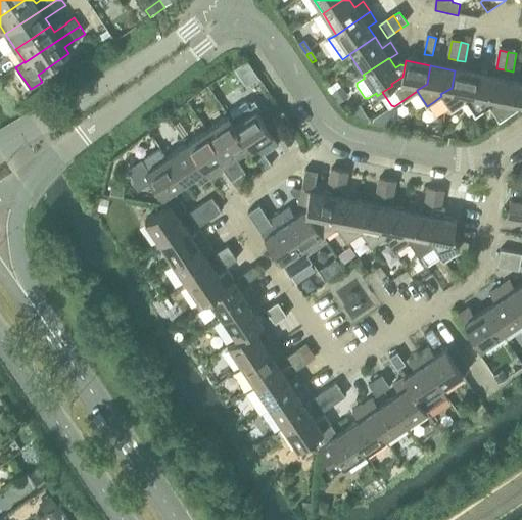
[(479,75),(455,71),(452,88),(440,94),(441,96),(433,102),(440,112),(444,113),(445,114),(466,101),(465,99),(476,92),(479,75)]
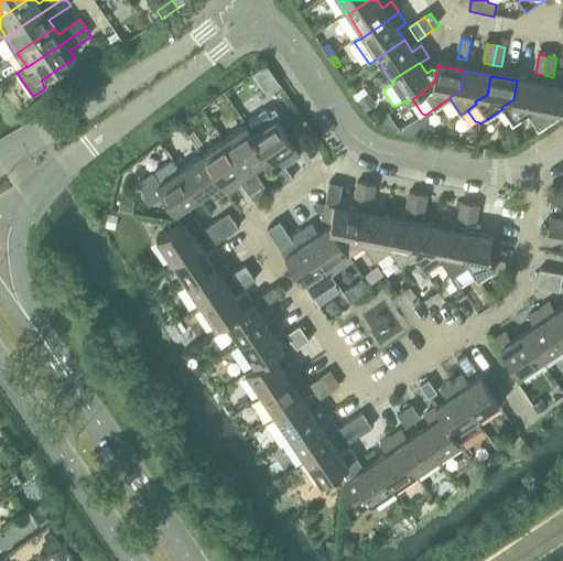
[(512,125),(528,114),(528,112),(538,106),(542,86),(517,81),(513,99),(501,107),(502,109),(512,125)]
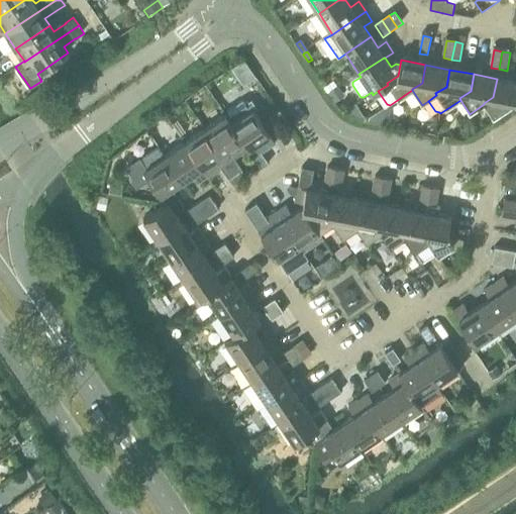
[(515,82),(497,79),(493,97),(484,103),(484,104),(494,118),(515,103),(515,82)]
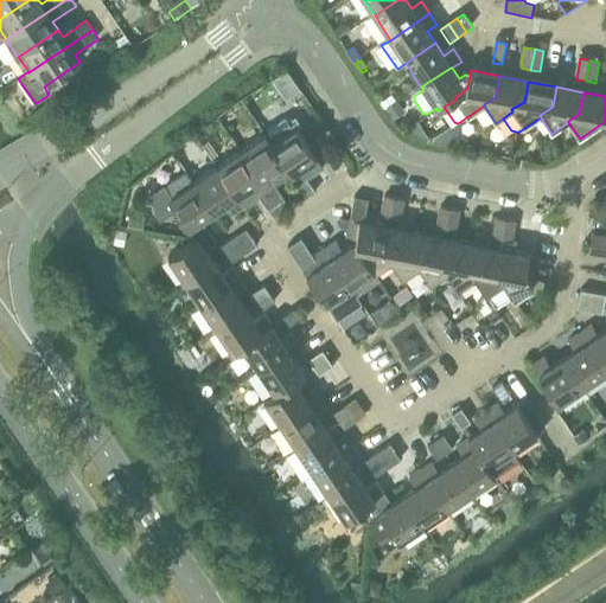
[(397,103),(386,110),(390,117),(394,121),(404,114),(397,103)]
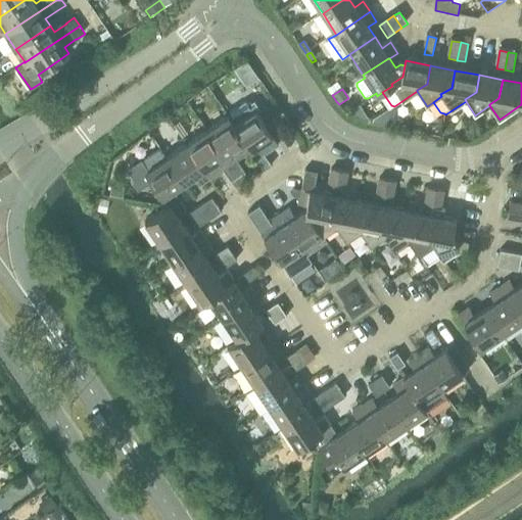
[(232,116),(230,117),(235,126),(252,151),(263,144),(268,152),(279,145),(277,138),(275,131),(264,114),(261,110),(254,101),(248,105),(246,102),(230,113),(232,116)]
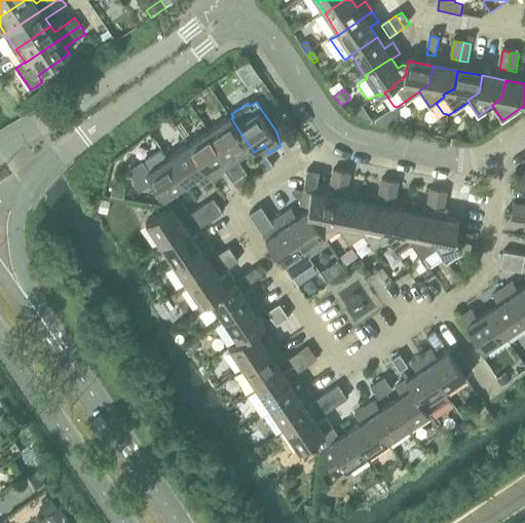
[(363,108),(354,114),(369,123),(373,124),(363,108)]
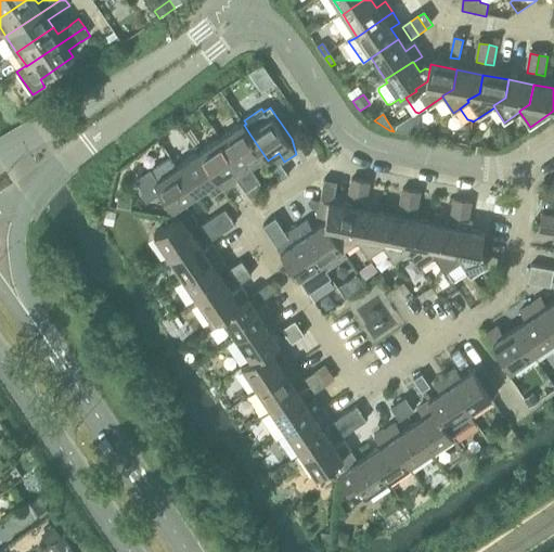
[(221,139),(257,192),(265,188),(253,170),(268,161),(249,133),(244,125),(243,124),(221,139)]
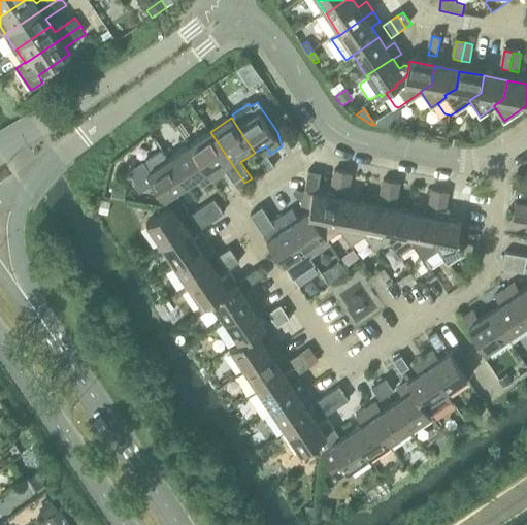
[(190,145),(213,182),(227,172),(238,188),(244,183),(210,132),(190,145)]
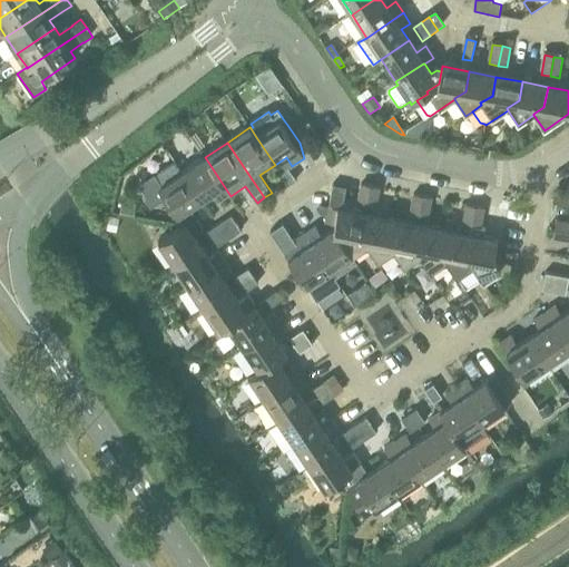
[(231,196),(205,157),(183,173),(202,201),(213,194),(219,204),(231,196)]
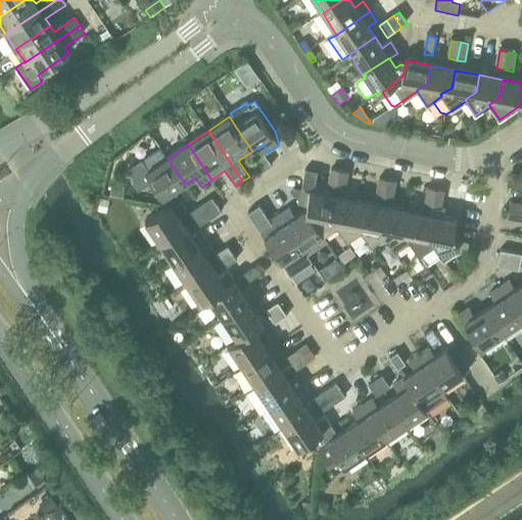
[(152,182),(169,206),(172,204),(173,205),(180,201),(174,192),(185,184),(168,158),(160,148),(131,168),(130,175),(134,181),(134,185),(138,192),(152,182)]
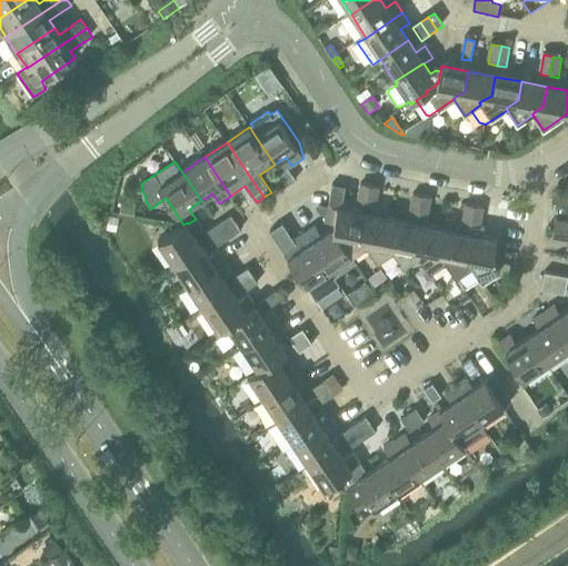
[(280,175),(289,187),(298,181),(289,168),(280,175)]
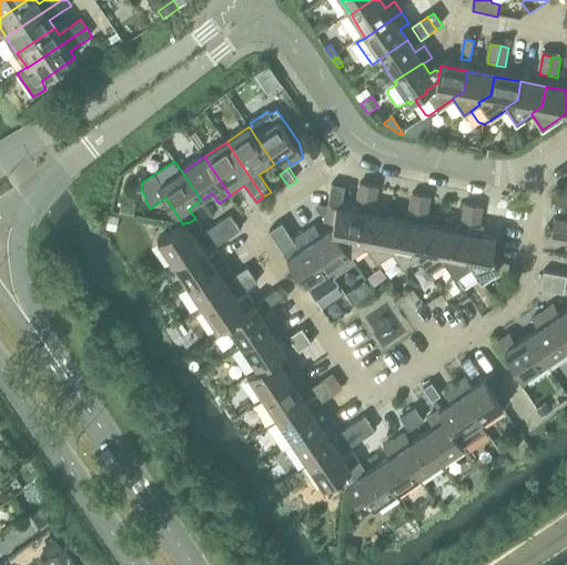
[(365,207),(370,188),(361,185),(357,205),(365,207)]
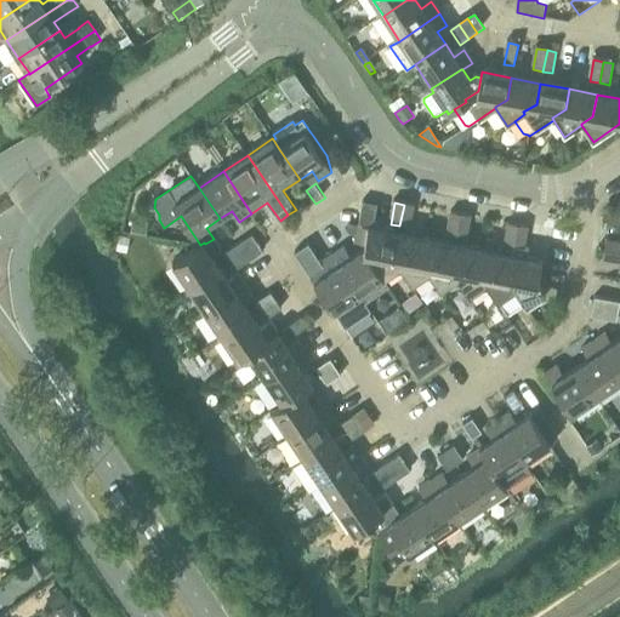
[(363,251),(385,283),(400,272),(402,270),(393,257),(398,235),(380,232),(374,223),(377,206),(363,204),(356,245),(364,246),(363,250),(363,251)]
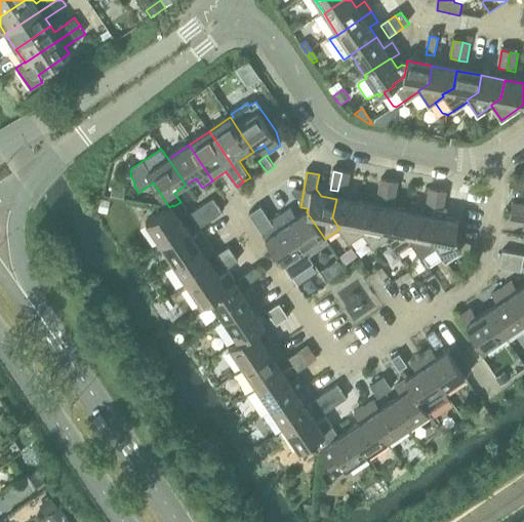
[(341,173),(337,191),(347,193),(350,174),(341,173)]
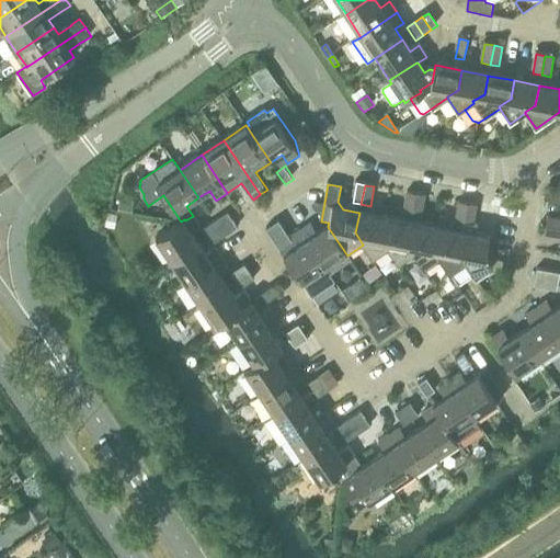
[(413,215),(416,195),(408,194),(404,213),(413,215)]
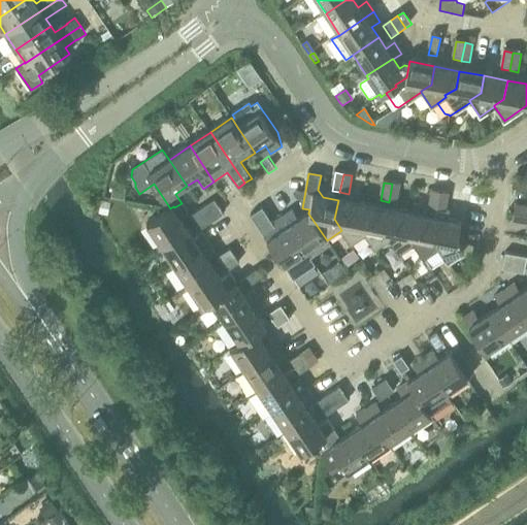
[(392,184),(389,202),(397,203),(400,186),(392,184)]
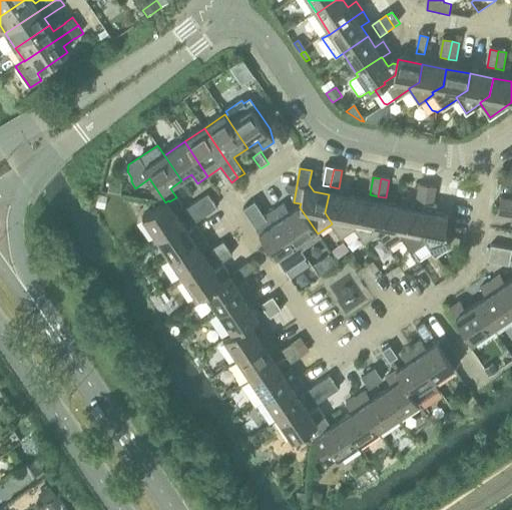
[(399,208),(396,225),(403,236),(402,237),(420,263),(434,253),(426,241),(419,231),(428,187),(420,186),(417,202),(413,201),(412,210),(399,208)]
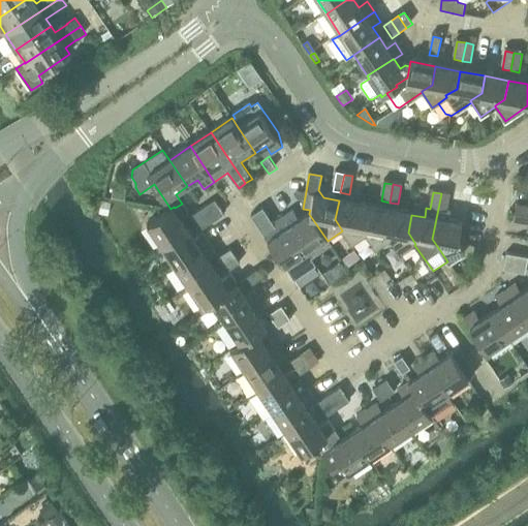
[(449,195),(441,193),(432,239),(439,249),(447,261),(448,264),(465,252),(459,243),(462,224),(449,222),(451,214),(446,213),(449,195)]
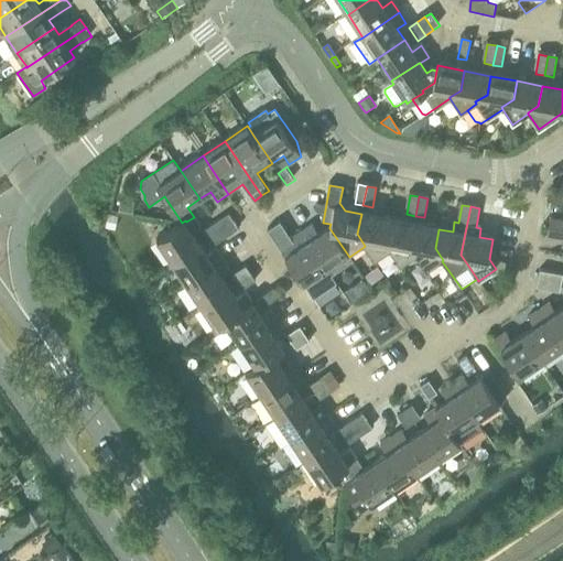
[(375,262),(390,251),(391,249),(383,238),(387,219),(361,214),(357,234),(365,246),(364,247),(375,262)]
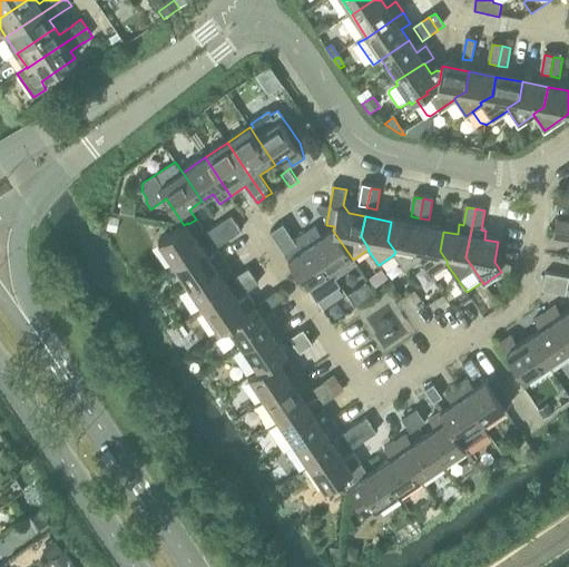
[(224,233),(236,225),(232,217),(219,225),(224,233)]
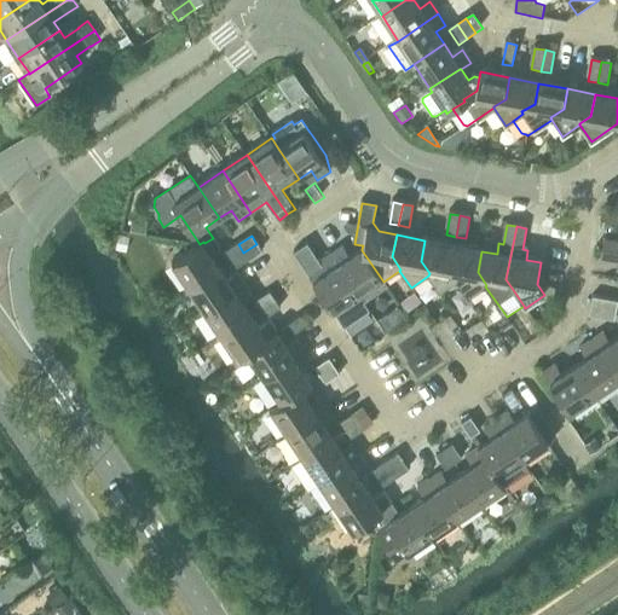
[(190,289),(220,268),(212,256),(221,250),(213,238),(204,243),(203,242),(200,244),(173,262),(190,289)]
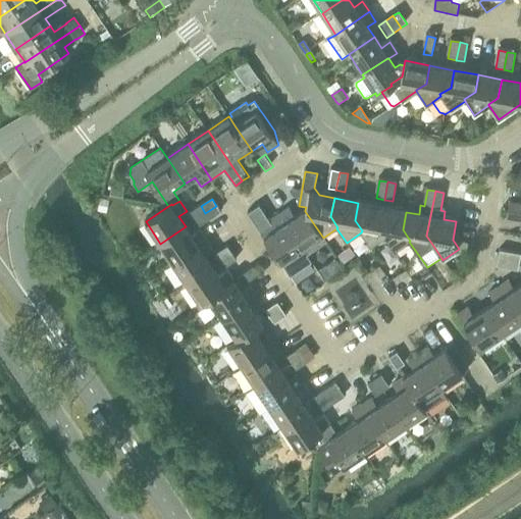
[(370,247),(384,237),(386,237),(379,225),(382,207),(358,203),(355,220),(362,230),(361,232),(370,247)]
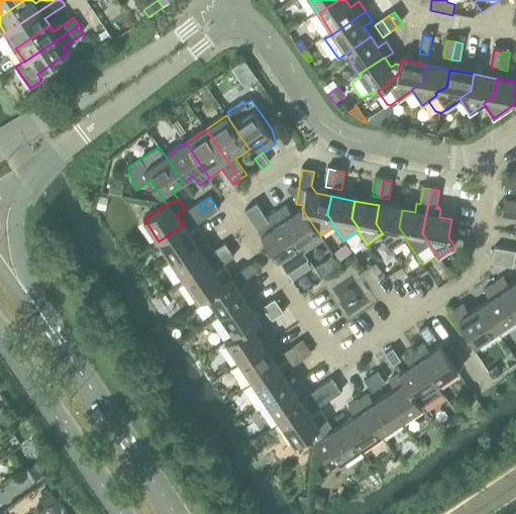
[(504,209),(515,211),(515,203),(505,201),(504,209)]
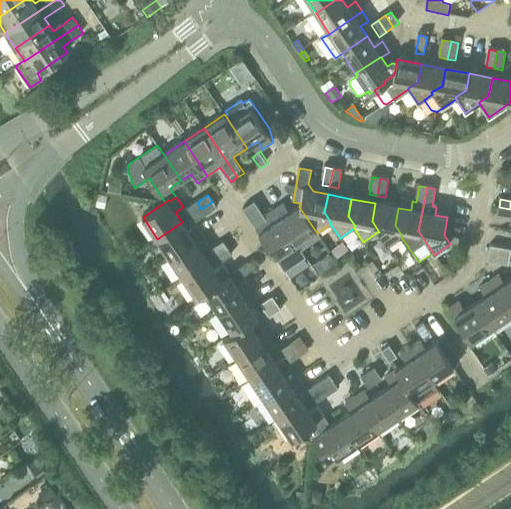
[(189,217),(201,209),(197,202),(185,211),(189,217)]
